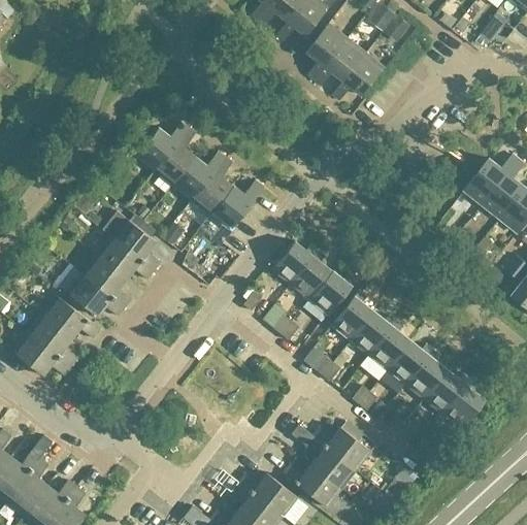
[(264,0),(253,14),(260,20),(274,0),(264,0)]
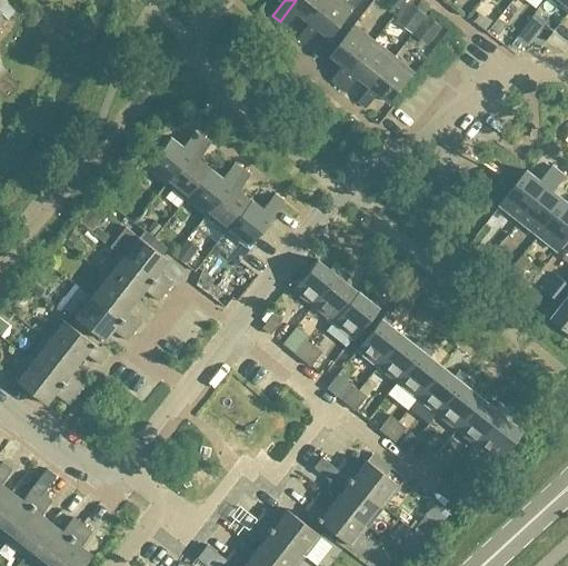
[(311,21),(328,0),(296,0),(280,21),(288,28),(300,12),(311,21)]
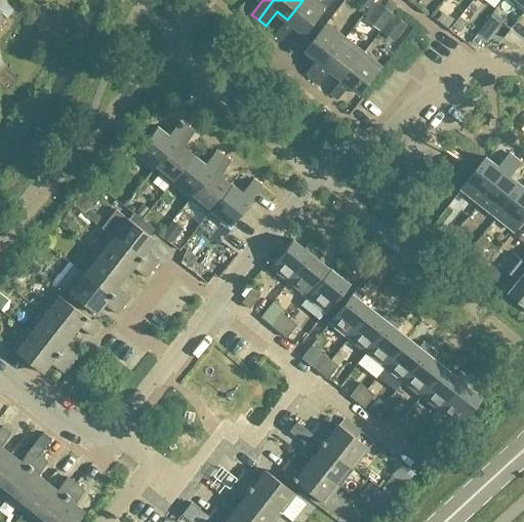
[(303,0),(287,19),(276,34),(284,40),(294,26),(306,35),(333,0),(303,0)]
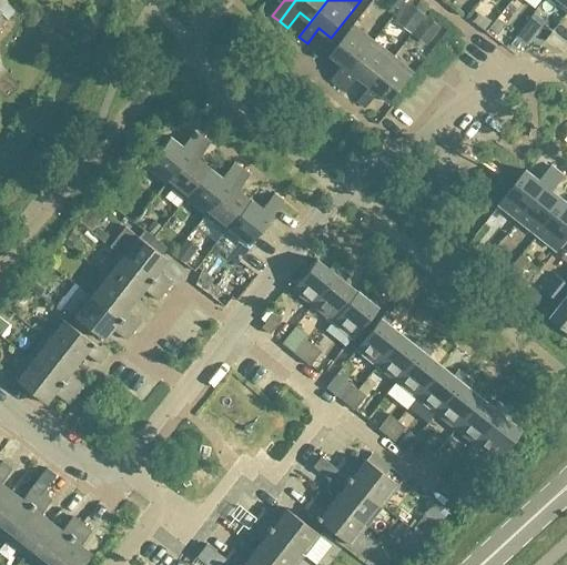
[(555,0),(566,9),(566,0),(555,0)]
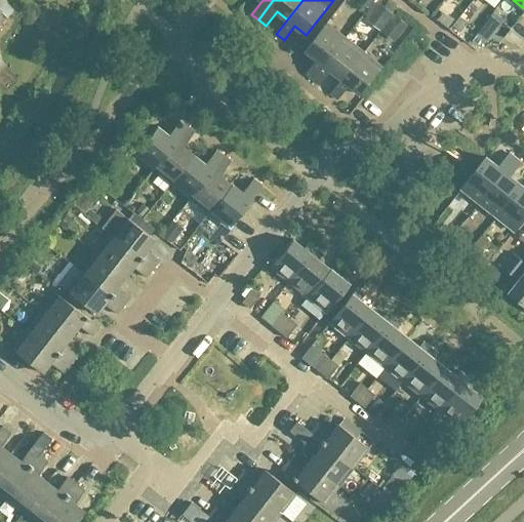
[(393,13),(380,3),(367,18),(380,29),(393,13)]
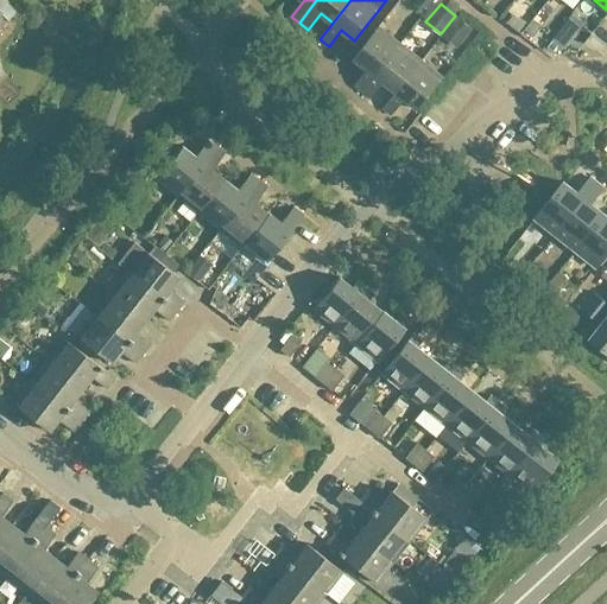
[(457,46),(473,27),(457,16),(442,35),(457,46)]
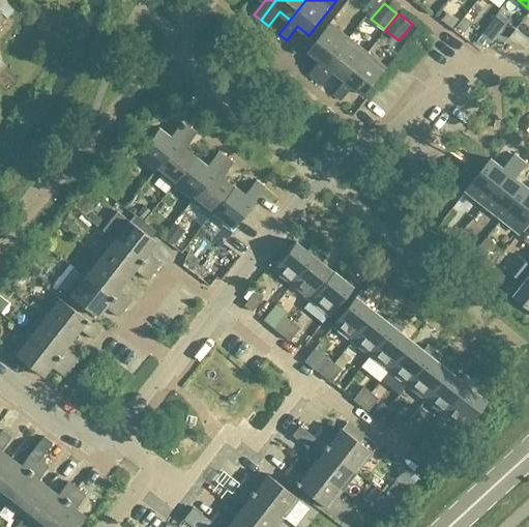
[(331,22),(309,51),(321,60),(311,74),(317,79),(350,37),(331,22)]
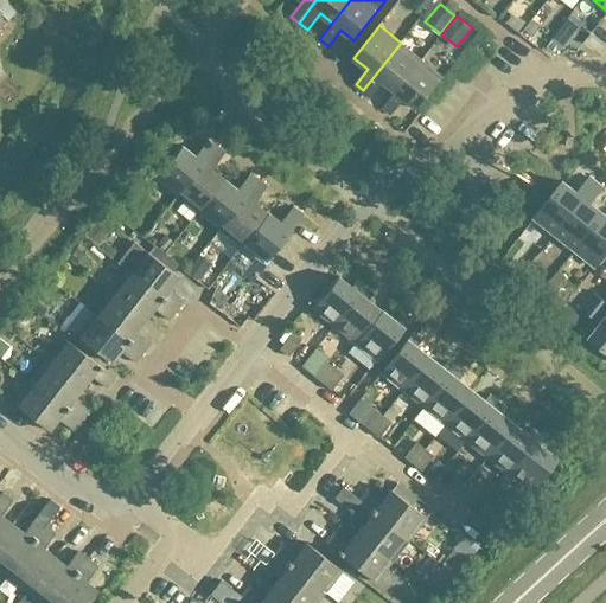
[(396,91),(422,59),(401,43),(363,90),(371,97),(384,82),(396,91)]
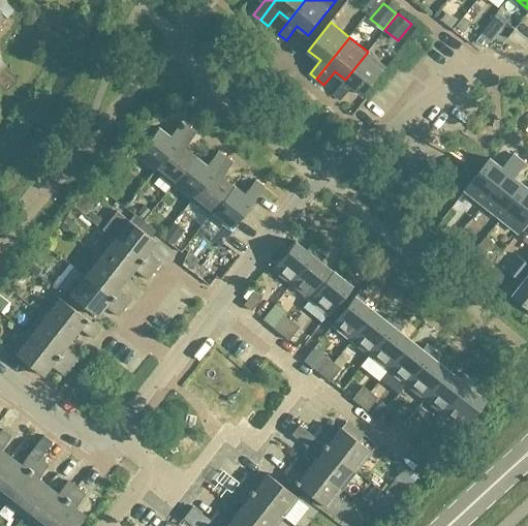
[(364,95),(386,67),(368,52),(345,80),(334,93),(342,99),(352,86),(364,95)]
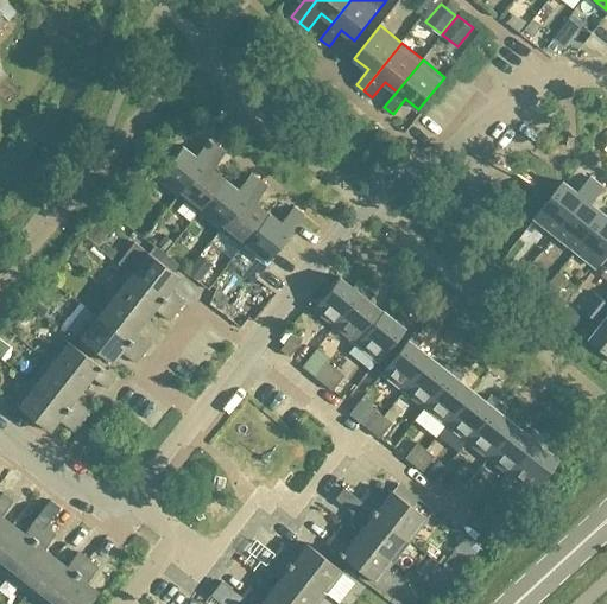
[(158,177),(179,195),(217,146),(209,140),(197,156),(184,145),(158,177)]
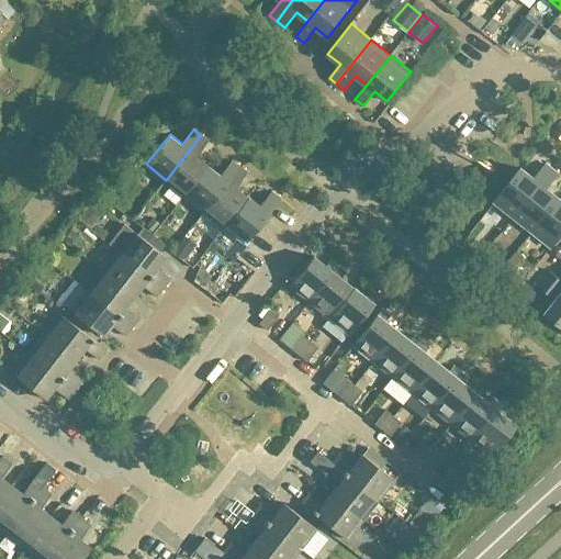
[(166,180),(186,196),(210,165),(198,155),(209,142),(201,135),(166,180)]
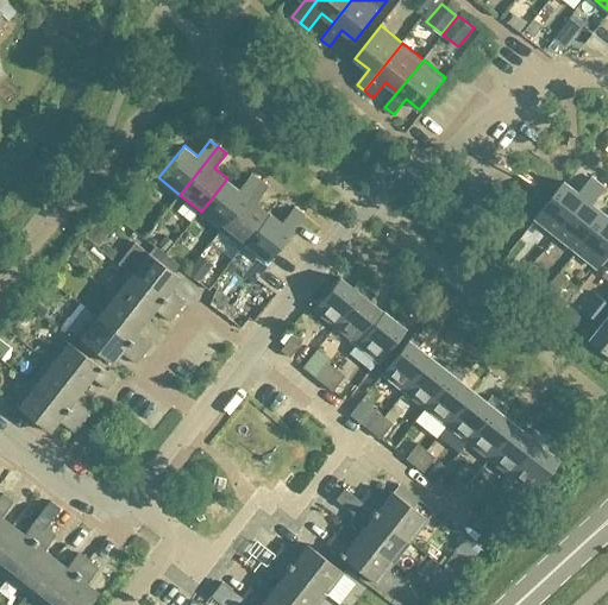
[(201,212),(223,229),(261,181),(252,175),(240,189),(227,178),(201,212)]
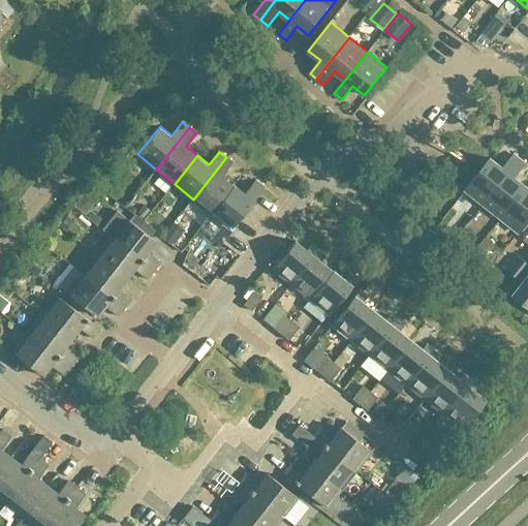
[(466,189),(484,204),(521,158),(515,153),(503,167),(492,158),(466,189)]
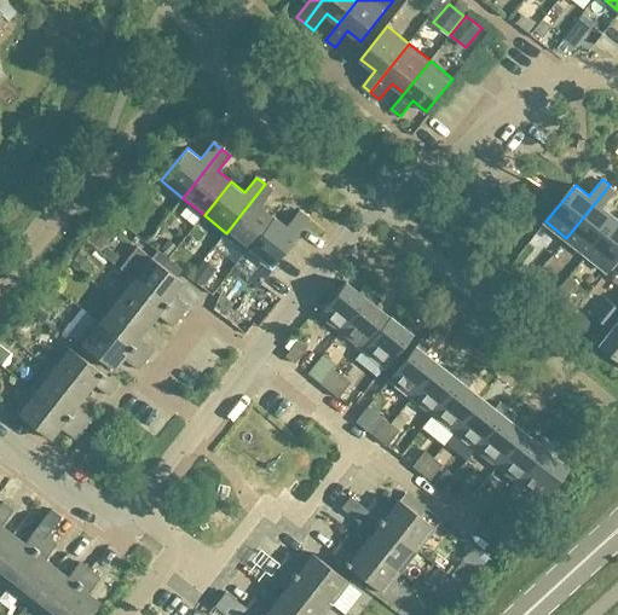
[(226,233),(248,250),(275,216),(261,206),(273,191),(265,184),(226,233)]
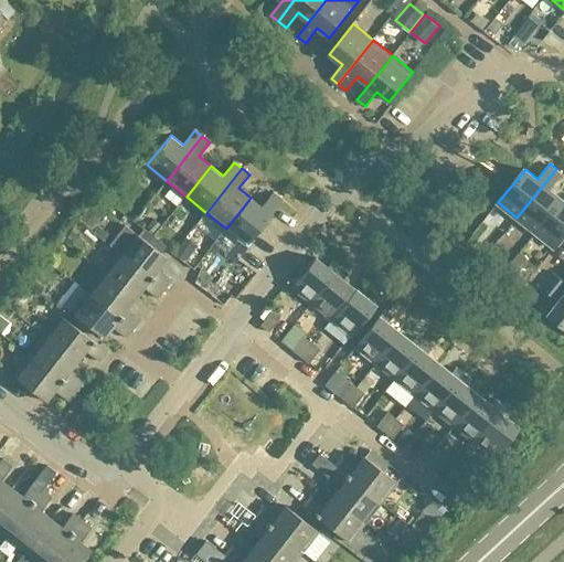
[(517,218),(535,233),(562,199),(551,189),(562,175),(556,169),(517,218)]
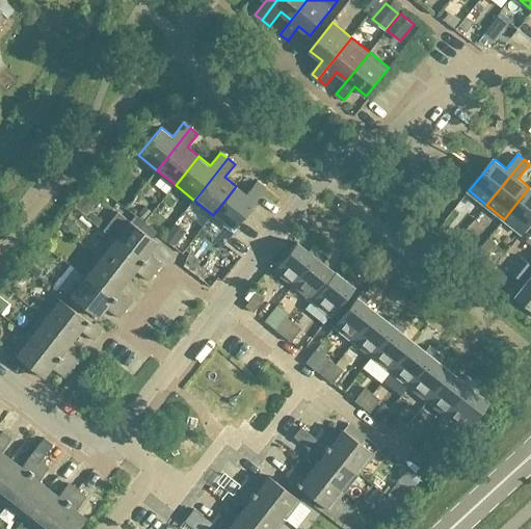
[(265,188),(258,182),(247,194),(236,186),(213,215),(232,230),(265,188)]
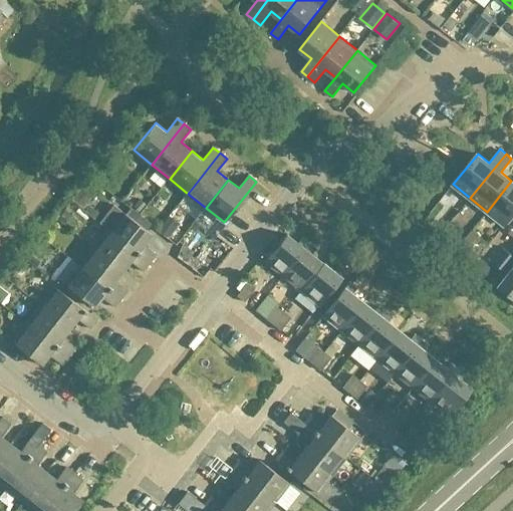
[(504,225),(512,213),(512,182),(511,181),(487,212),(504,225)]
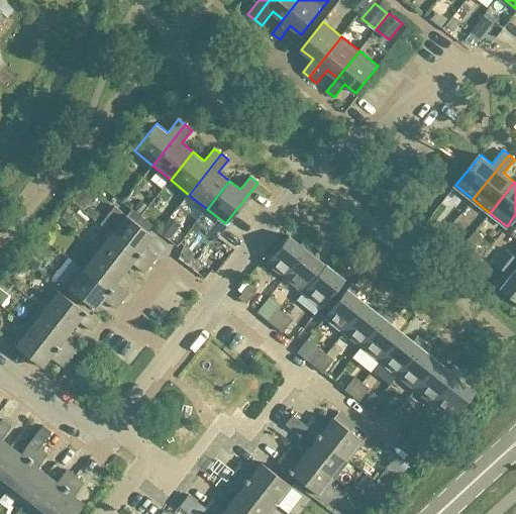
[(99,222),(109,230),(151,264),(158,255),(145,245),(153,235),(123,211),(114,204),(99,222)]
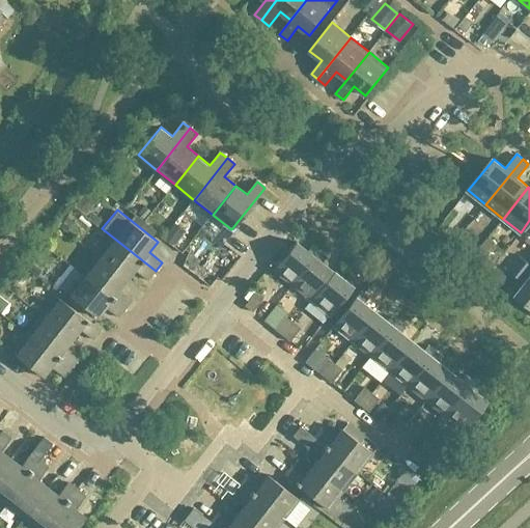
[(98,254),(128,279),(136,270),(148,279),(156,271),(112,237),(98,254)]
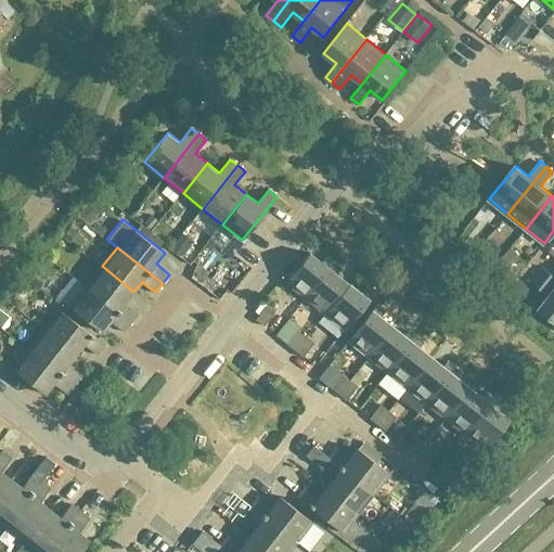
[(306,298),(335,261),(327,256),(323,262),(310,253),(286,282),(306,298)]
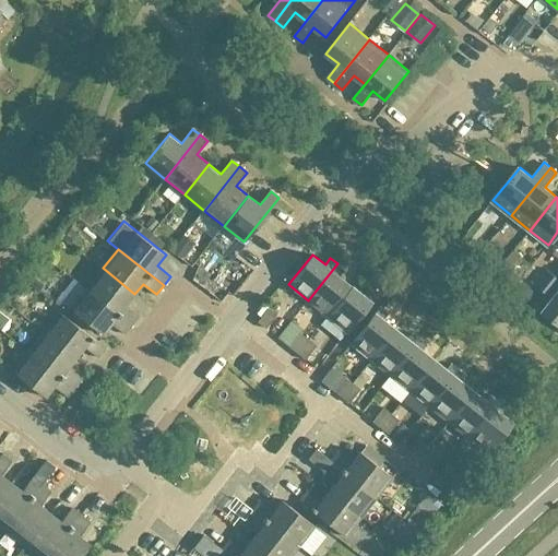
[(308,300),(328,316),(352,285),(341,276),(345,270),(337,263),(308,300)]
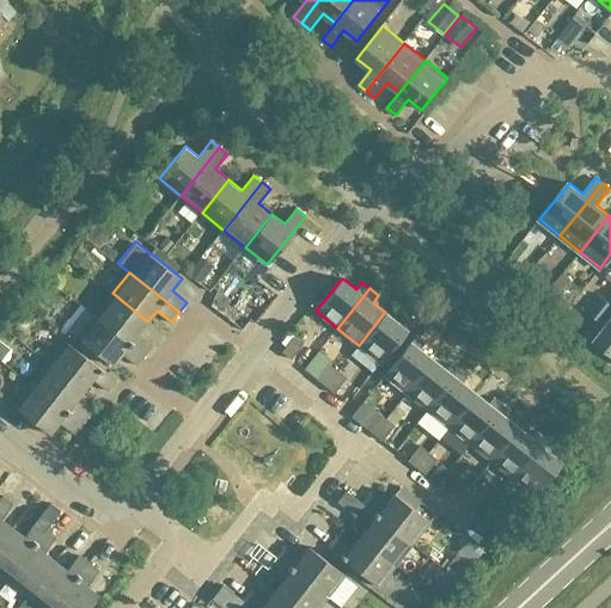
[(95,314),(146,355),(153,345),(138,333),(147,321),(112,293),(95,314)]
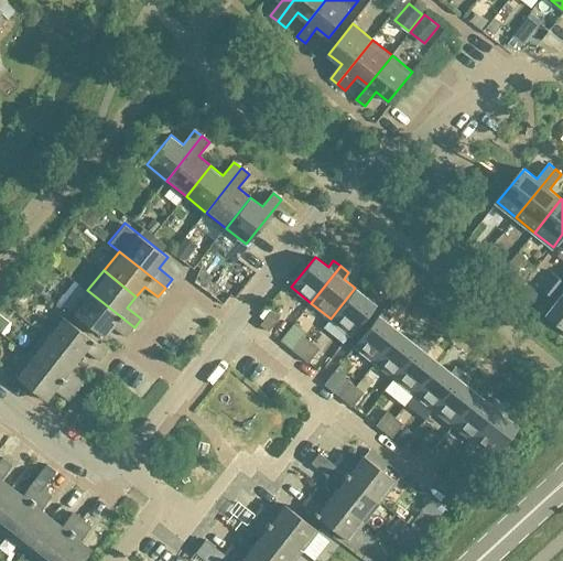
[(562,280),(552,272),(545,279),(562,292),(562,280)]
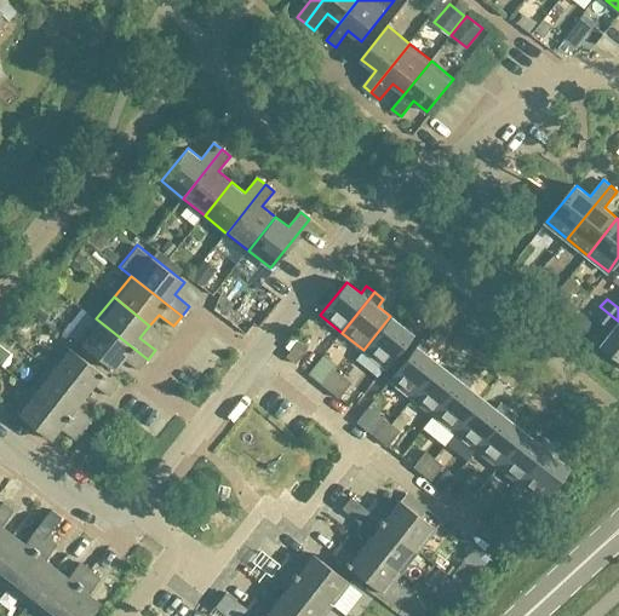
[(618,321),(600,306),(594,315),(614,332),(603,345),(618,357),(618,321)]
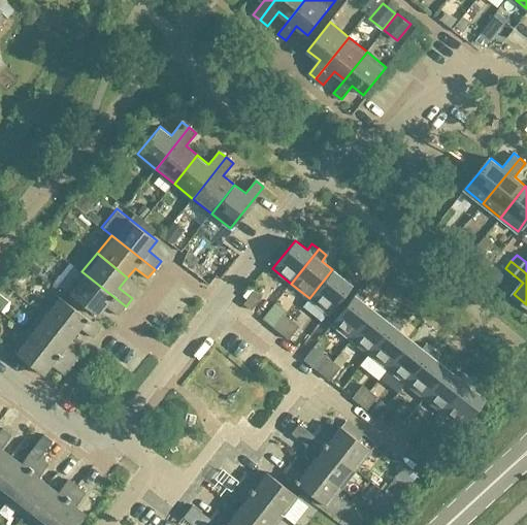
[(356,279),(355,279),(349,273),(343,279),(332,269),(309,298),(328,313),(356,279)]
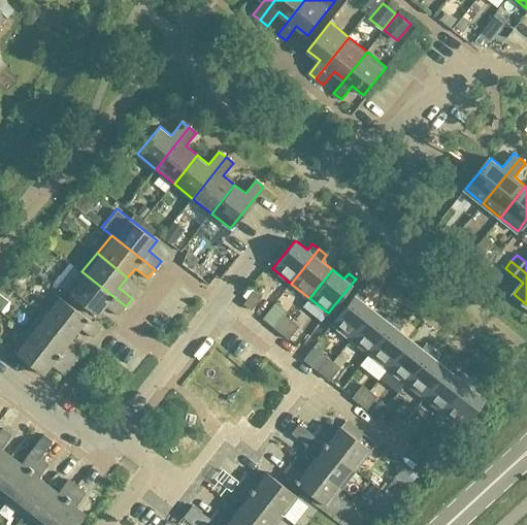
[(126,306),(81,271),(67,290),(98,315),(105,305),(119,315),(126,306)]
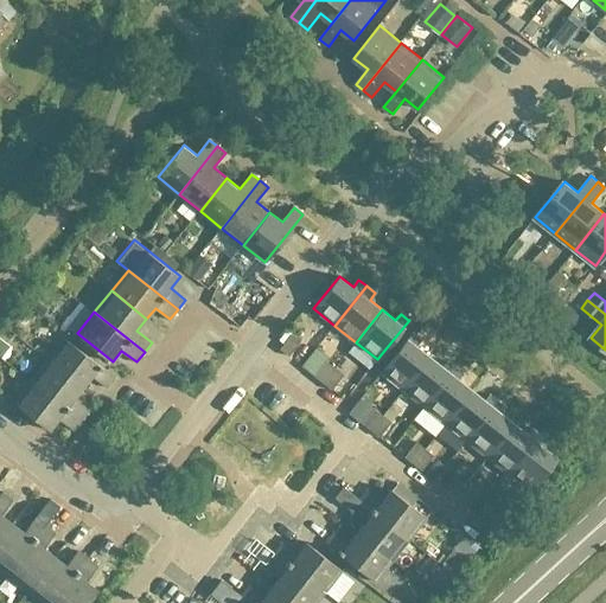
[(382,372),(403,389),(429,357),(416,347),(422,340),(413,332),(382,372)]
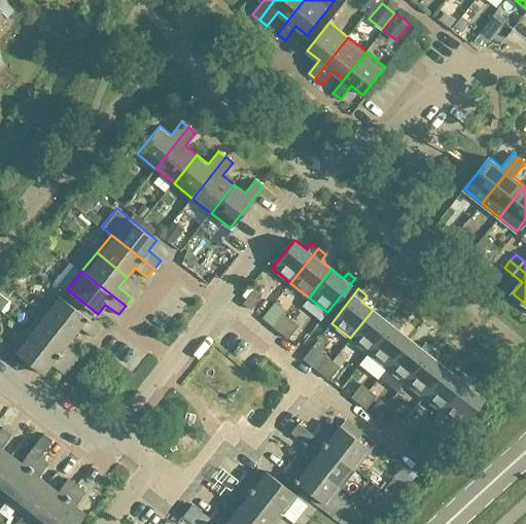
[(250,309),(260,297),(253,290),(243,303),(250,309)]
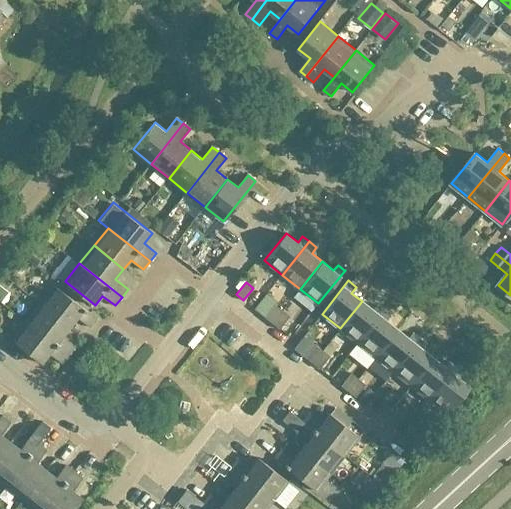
[(41,303),(70,326),(77,316),(90,327),(97,318),(55,285),(41,303)]
